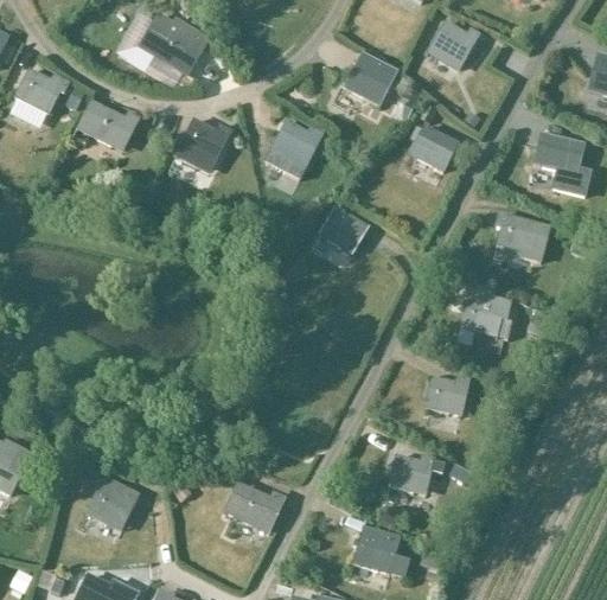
[(159,13),(139,46),(186,74),(206,42),(159,13)]
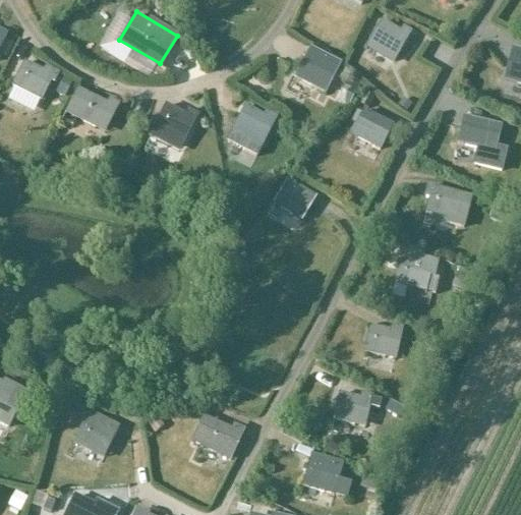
[(382,16),(367,42),(396,58),(413,29),(403,22),(400,26),(382,16)]
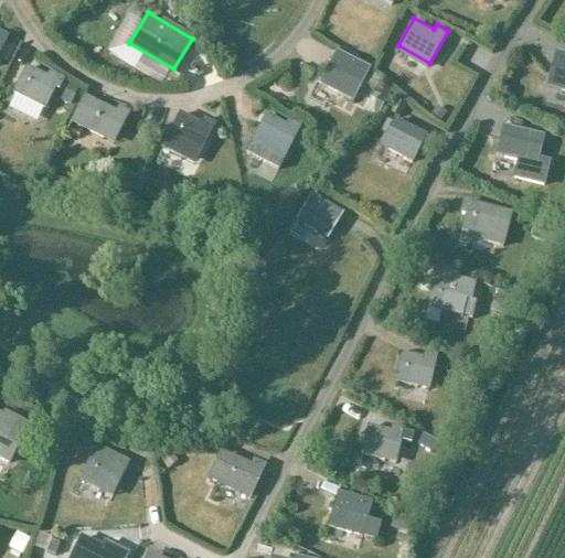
[(0,49),(9,32),(0,27),(0,49)]
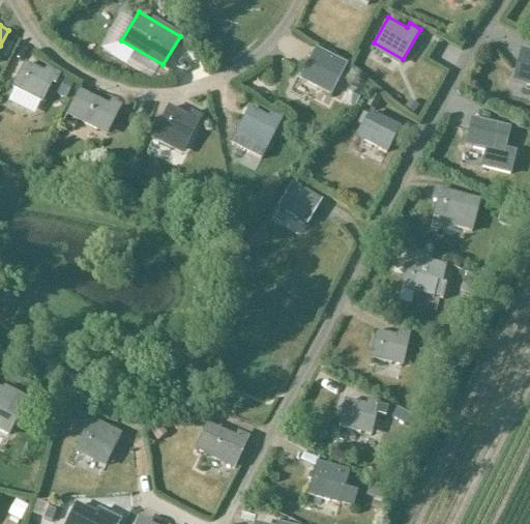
[(347,60),(317,45),(300,76),(331,91),(347,60)]
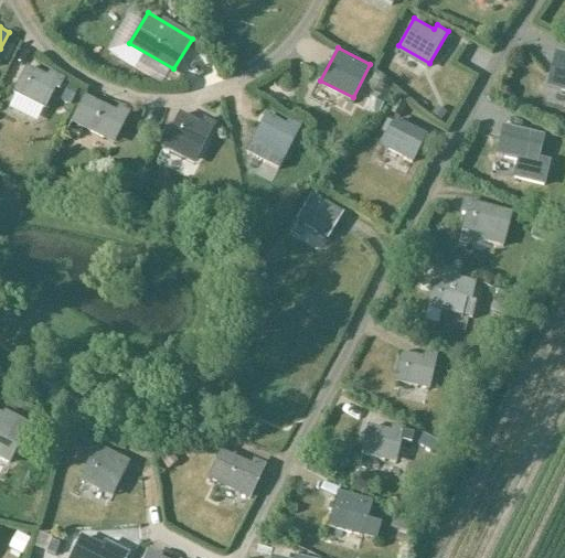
[(564,50),(555,47),(547,83),(564,87),(564,50)]
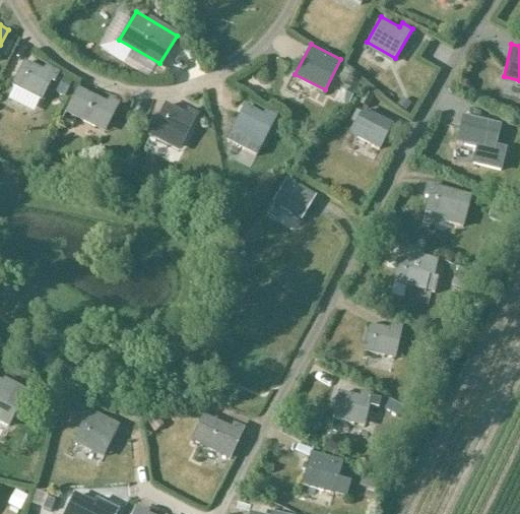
[(46,62),(44,67),(24,57),(11,82),(42,99),(51,79),(55,80),(60,69),(57,68),(46,62)]
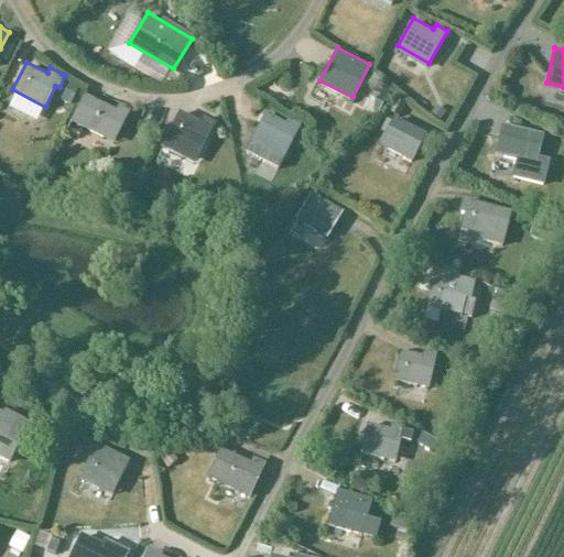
[(116,108),(85,93),(71,119),(114,141),(130,109),(119,102),(116,108)]
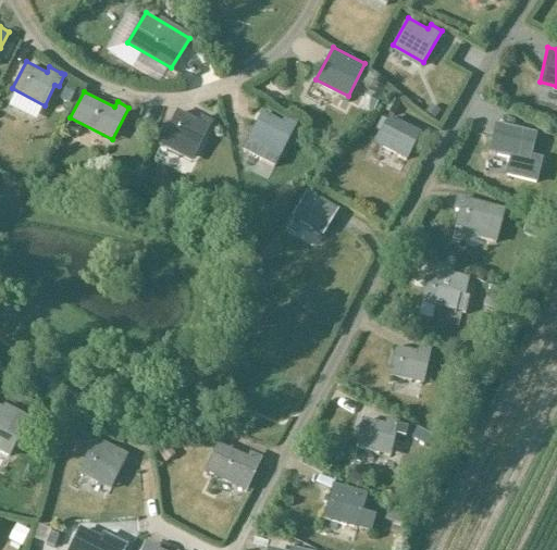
[(198,119),(177,108),(160,142),(192,159),(212,120),(200,113),(198,119)]
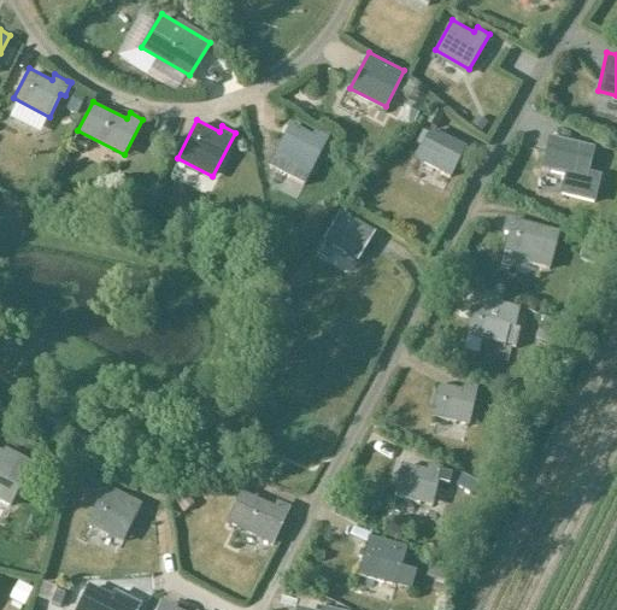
[(312,132),(291,121),(275,151),(311,170),(330,134),(316,125),(312,132)]
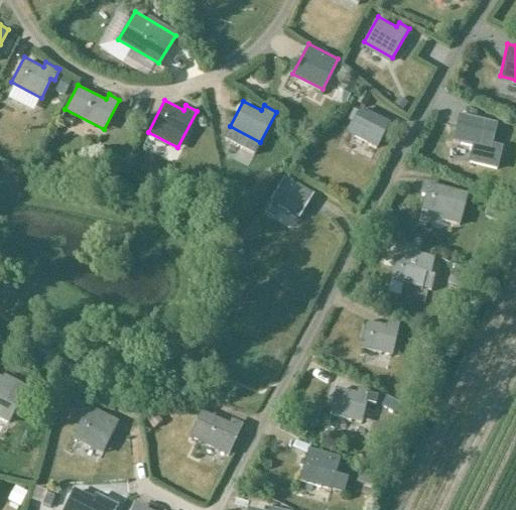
[(377,146),(390,120),(360,105),(358,109),(355,107),(349,118),(353,120),(347,131),(377,146)]
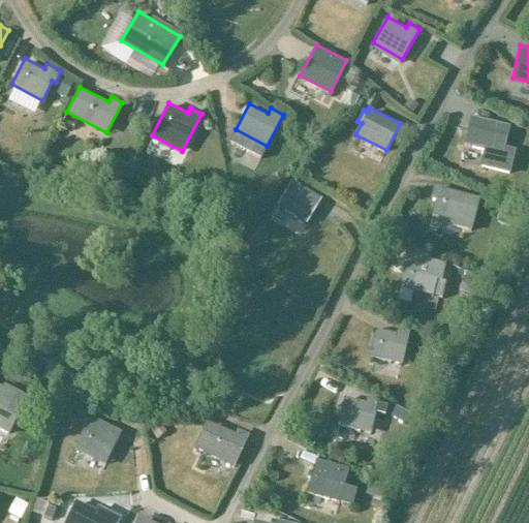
[(470,114),(464,142),(485,147),(480,162),(510,170),(517,148),(504,145),(510,124),(470,114)]
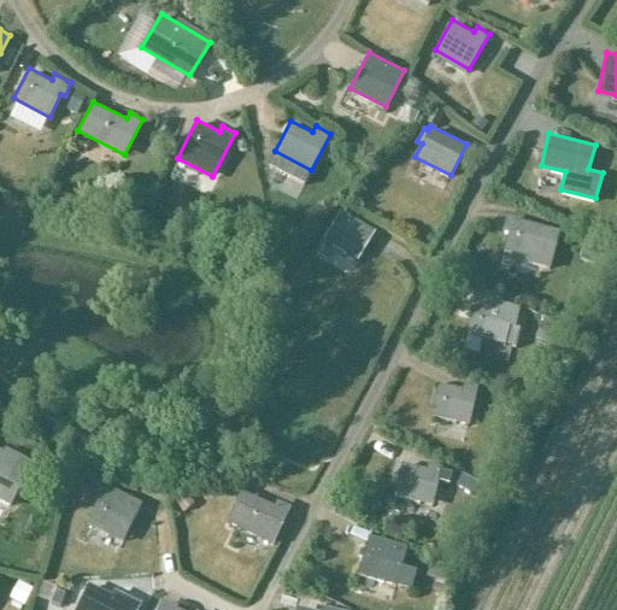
[(324,238),(357,258),(358,258),(375,229),(341,209),(324,238)]
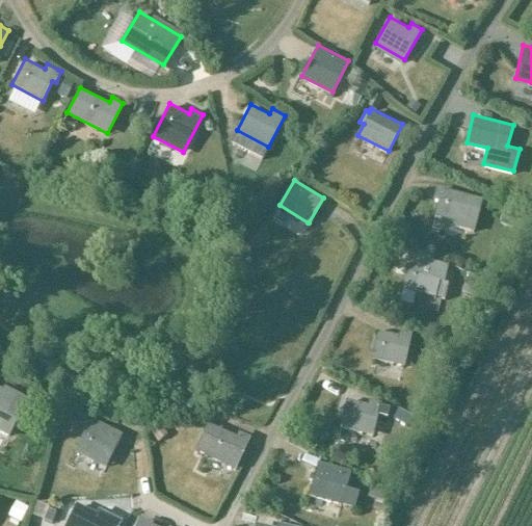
[(462,193),(435,186),(432,199),(439,201),(435,213),(459,220),(458,225),(473,229),(481,199),(462,193)]
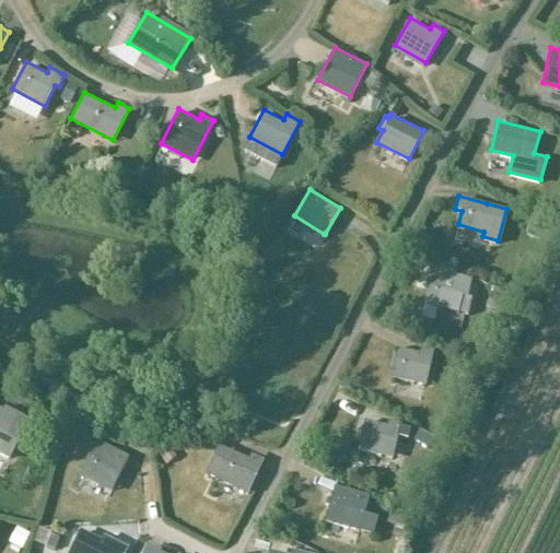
[(467,295),(471,278),(467,277),(467,275),(455,272),(457,265),(433,259),(430,272),(423,303),(458,310),(463,294),(467,295)]
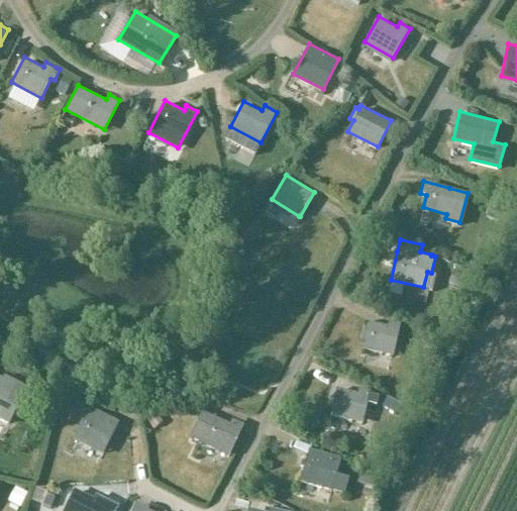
[(367,320),(360,347),(394,354),(401,322),(389,319),(387,324),(367,320)]
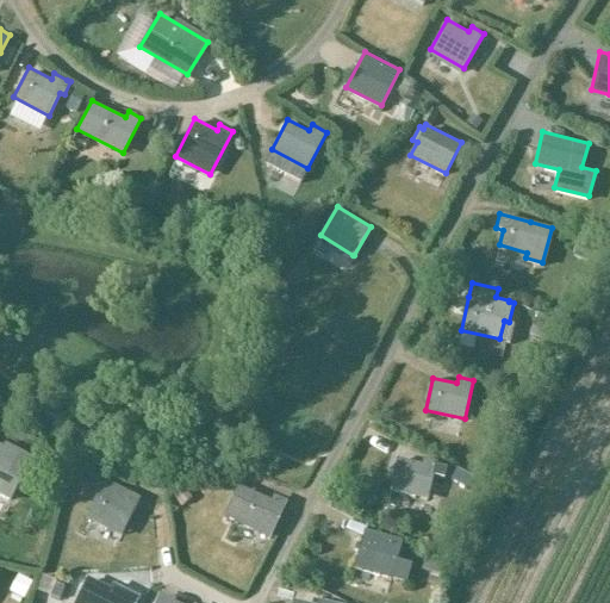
[(0,490),(11,497),(27,465),(33,454),(5,439),(2,443),(0,441),(0,490)]
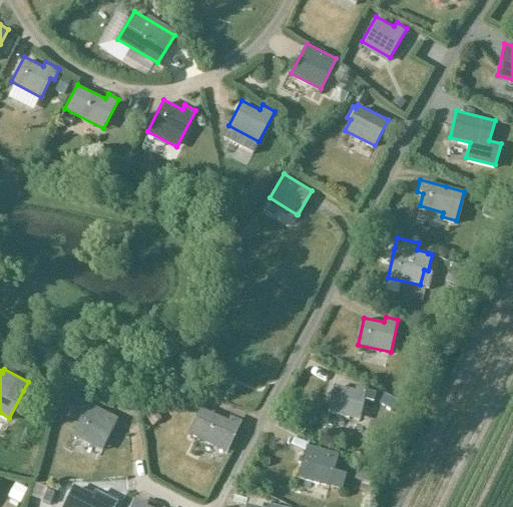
[(320,380),(313,408),(327,411),(360,418),(365,398),(375,401),(378,391),(368,388),(368,386),(356,383),(355,388),(335,383),(320,380)]
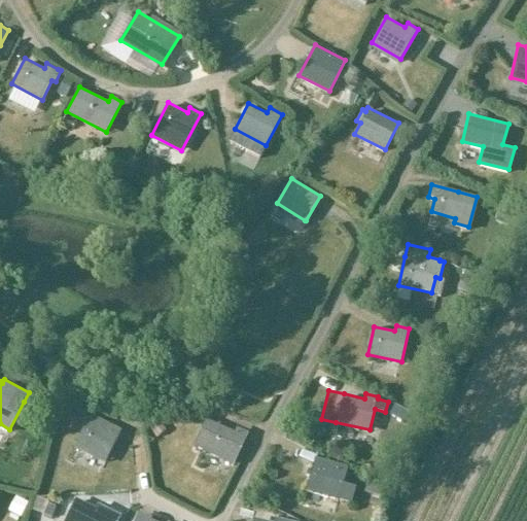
[(120,427),(93,413),(76,445),(104,458),(118,431),(120,427)]
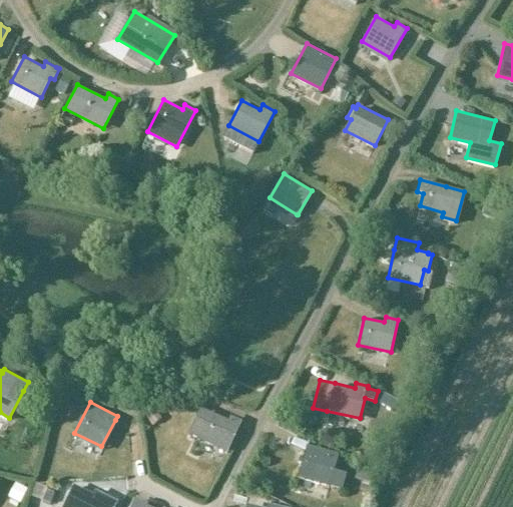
[(229,414),(228,417),(227,418),(199,406),(187,432),(225,448),(238,418),(229,414)]
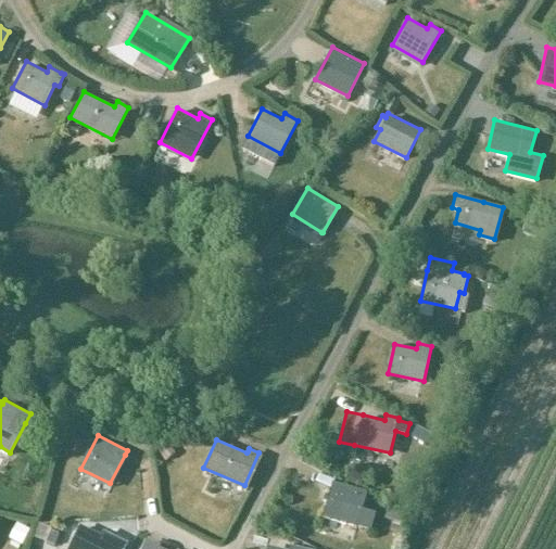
[(370,528),(376,512),(362,508),(367,490),(332,480),(323,514),(370,528)]
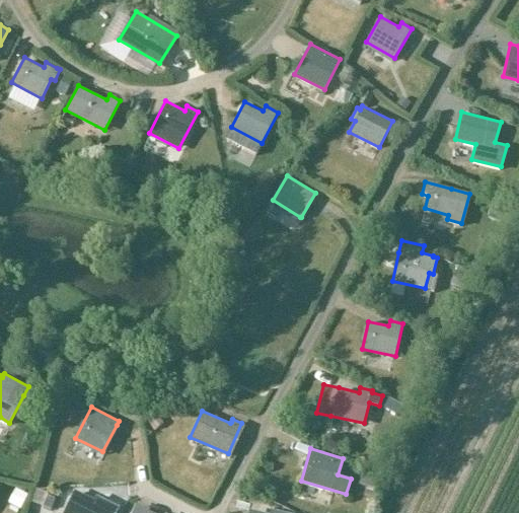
[(117,512),(120,506),(96,494),(93,499),(74,490),(63,512),(117,512)]
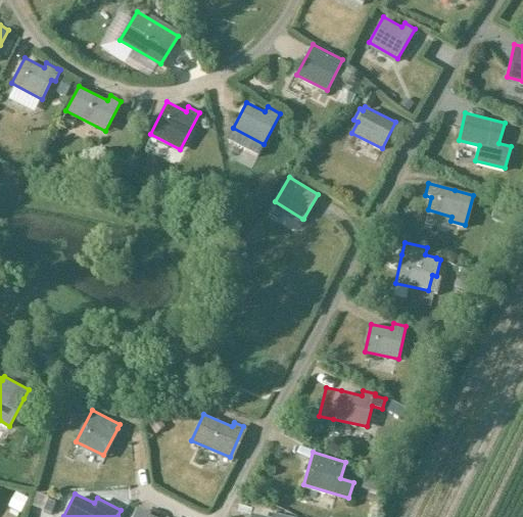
[(170,516),(167,516),(165,516),(156,516),(137,507),(131,516),(170,516)]
